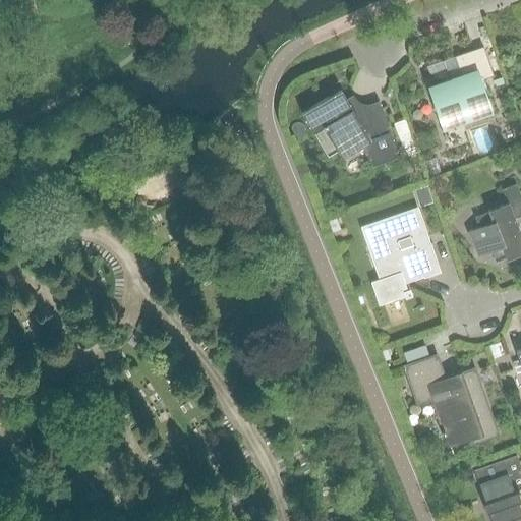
[(448,82),(429,89),(443,128),(461,122),(463,125),(476,121),(475,118),(494,111),(489,99),(487,100),(481,83),(484,83),(473,51),(460,55),(467,75),(461,77),(460,74),(447,78),(448,82)]
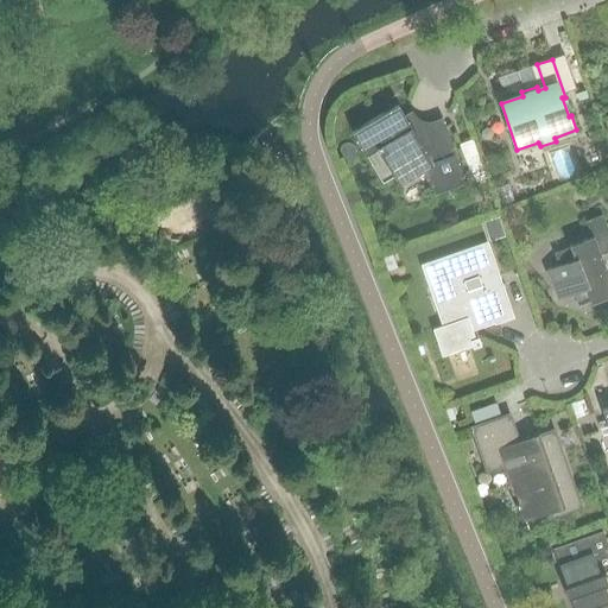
[(435,195),(466,184),(450,143),(424,152),(398,107),(352,133),(365,156),(366,156),(381,183),(393,177),(398,185),(422,172),(435,195)]
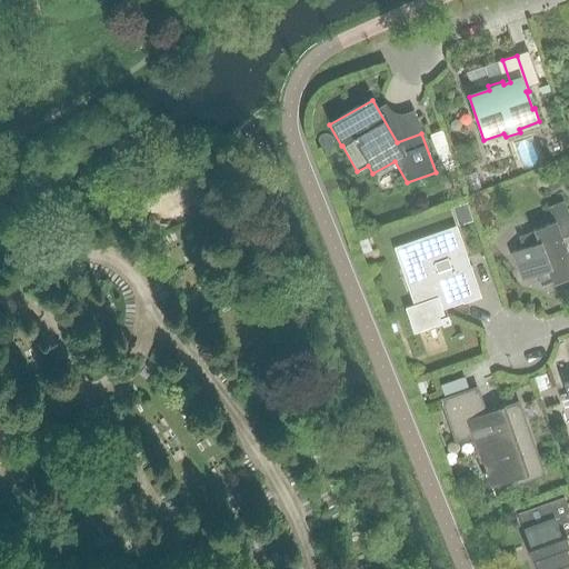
[(552,285),(568,278),(568,258),(561,240),(568,237),(568,217),(563,202),(548,208),(553,222),(532,231),(532,232),(518,238),(522,249),(511,253),(522,281),(536,276),(540,287),(552,282),(552,285)]
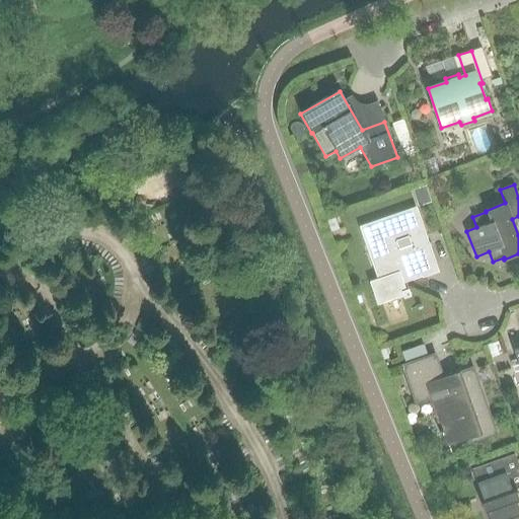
[(425,187),(414,191),(419,206),(431,202),(425,187)]
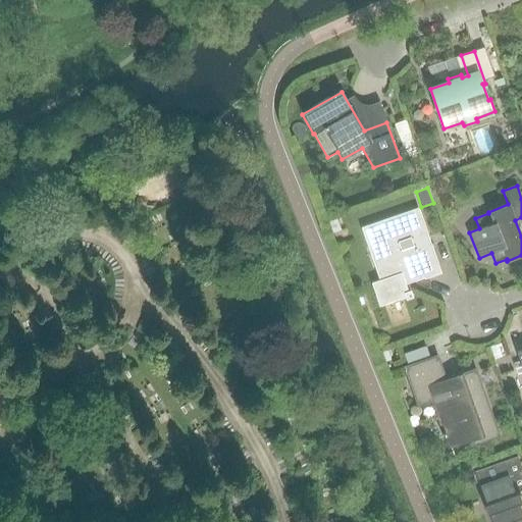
[(439,273),(418,210),(362,229),(380,281),(372,283),(380,306),(405,297),(406,300),(412,298),(410,292),(408,293),(404,281),(425,274),(426,278),(439,273)]
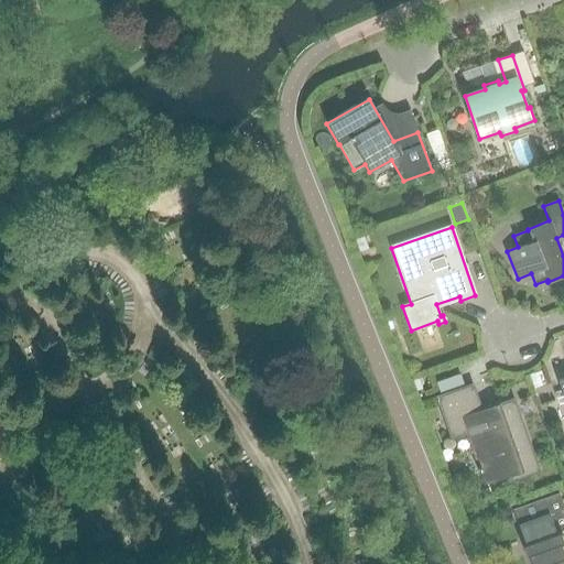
[(364,237),(355,239),(360,252),(368,250),(364,237)]
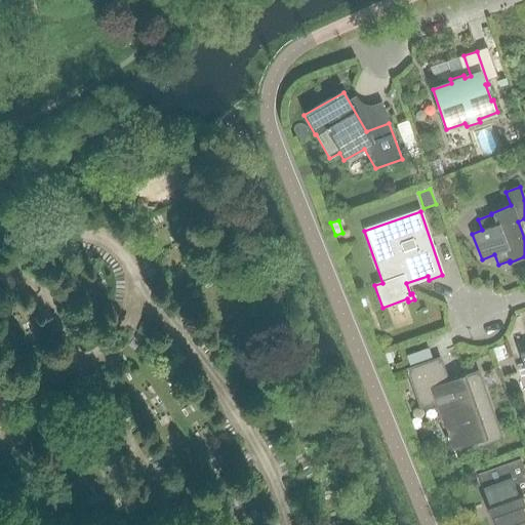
[(431,348),(410,353),(414,365),(435,359),(431,348)]
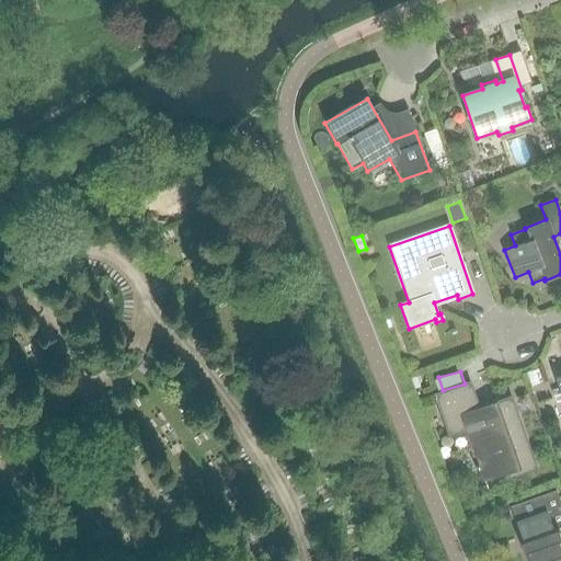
[(506,472),(508,478),(535,469),(511,399),(479,410),(469,385),(436,396),(450,435),(465,430),(482,480),(506,472)]
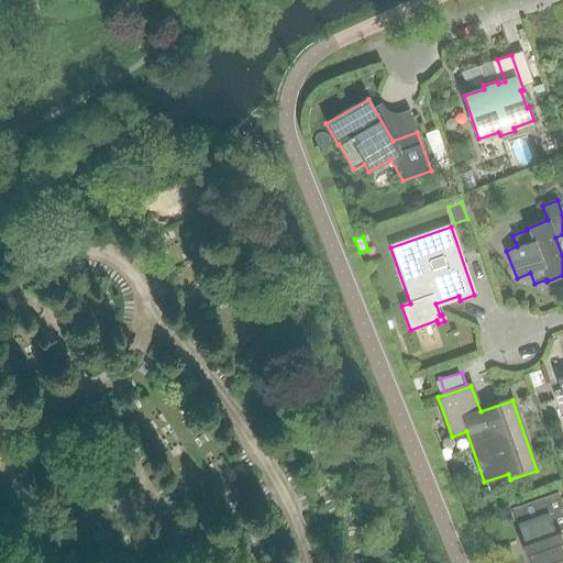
[(562,508),(558,493),(514,508),(519,525),(518,526),(525,543),(522,544),(526,555),(528,554),(530,562),(562,562),(562,552),(560,543),(562,542),(559,531),(562,529),(562,508)]
